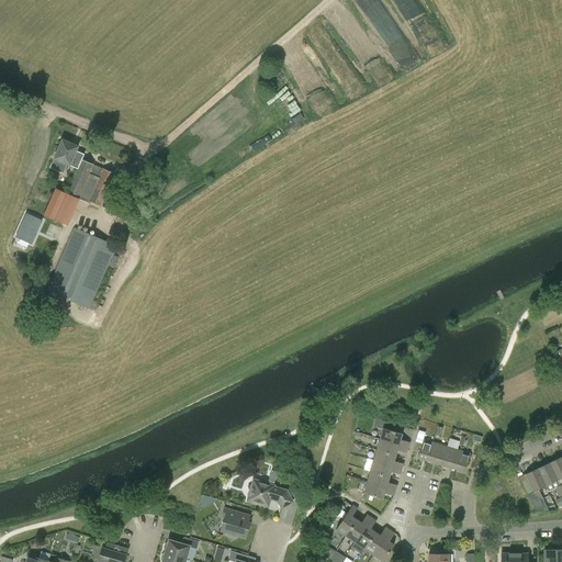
[(379,0),(359,0),(379,35),(394,26),(379,0)]
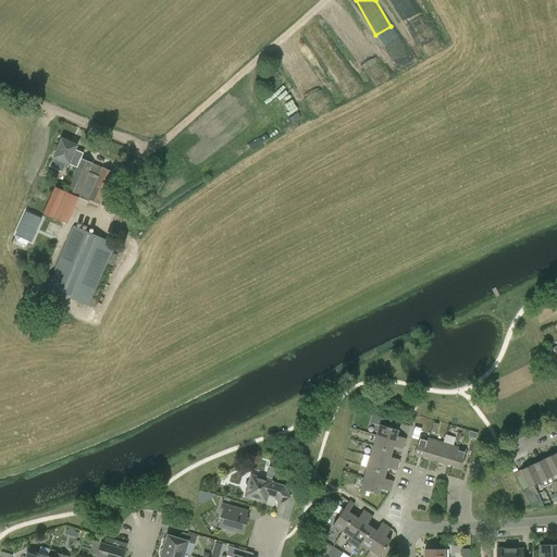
[(65,193),(77,197),(91,163),(81,159),(82,156),(74,152),(76,147),(62,140),(53,159),(50,166),(62,172),(65,164),(69,165),(69,164),(76,168),(65,193)]
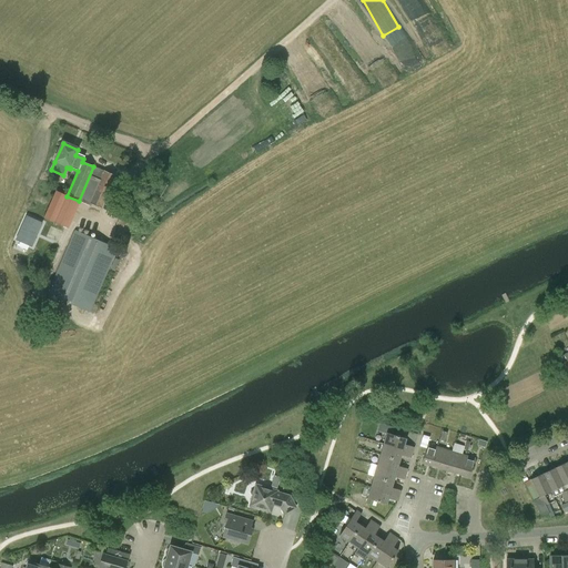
[(93,166),(79,201),(67,196),(56,191),(44,217),(68,229),(79,202),(89,206),(90,204),(101,209),(115,176),(104,171),(93,166)]
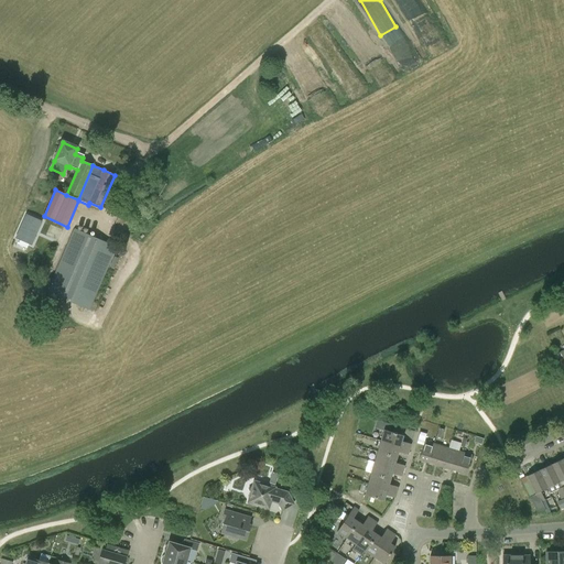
[(42,220),(25,213),(15,237),(32,245),(42,220)]
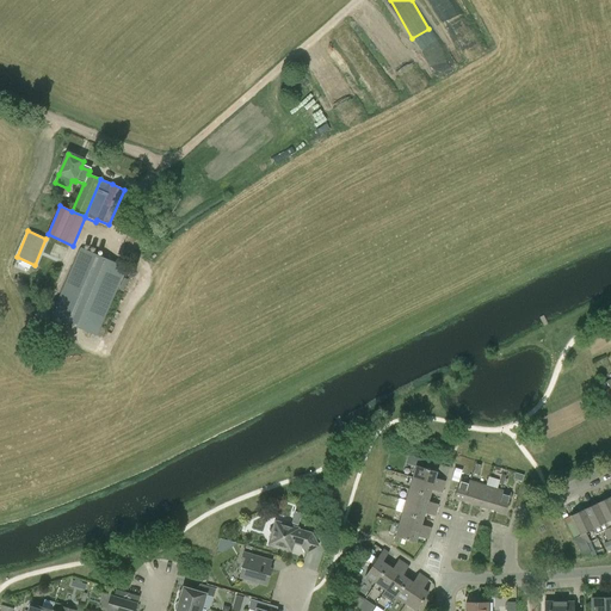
[(125,250),(133,252),(137,242),(130,239),(125,250)]
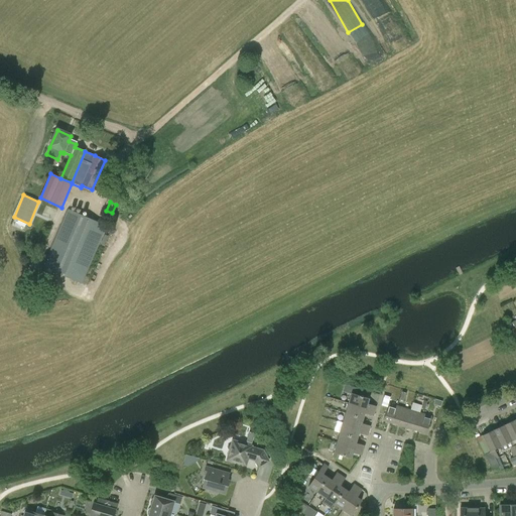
[(47,216),(50,207),(38,203),(35,211),(47,216)]
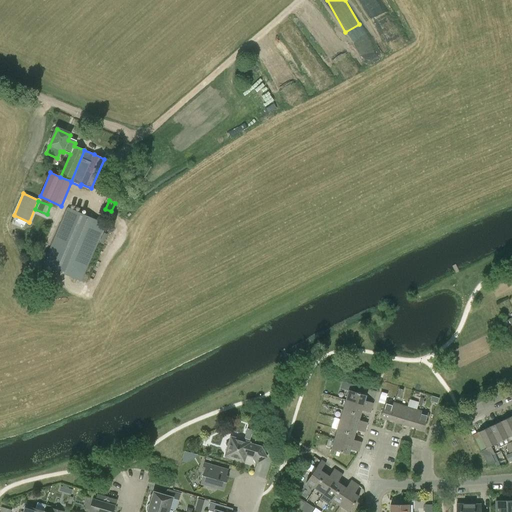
[(81,282),(106,224),(67,208),(42,265),(81,282)]
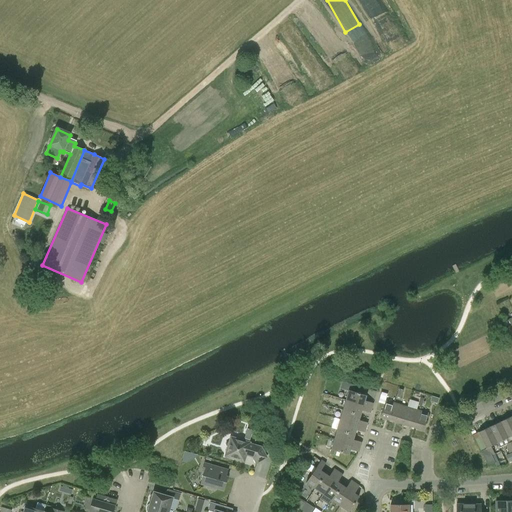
[(349,390),(361,394),(363,388),(350,384),(343,382),(341,388),(349,390)]
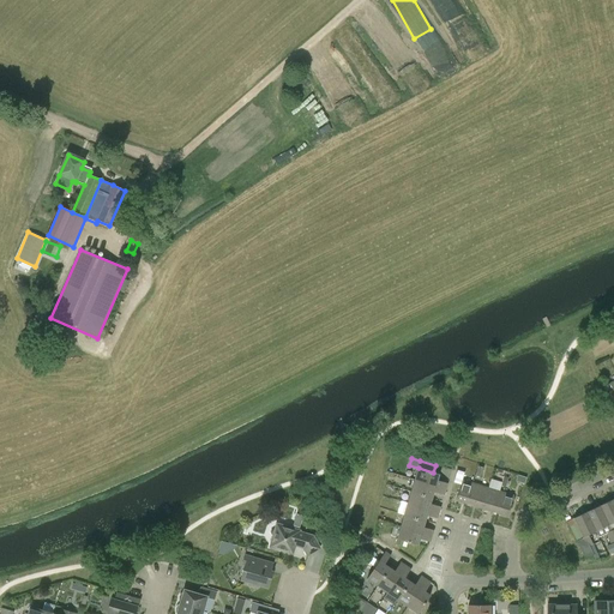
[(439,474),(422,469),(419,468),(415,480),(445,489),(447,483),(437,481),(439,474)]
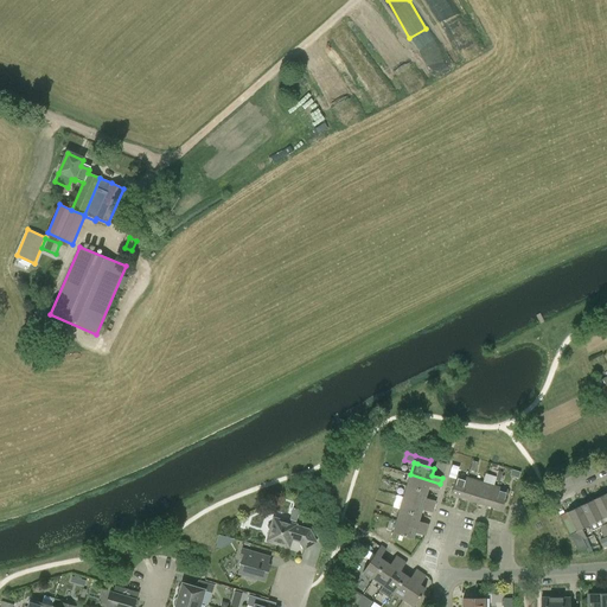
[(440,484),(410,474),(407,486),(427,492),(428,486),(439,490),(440,484)]
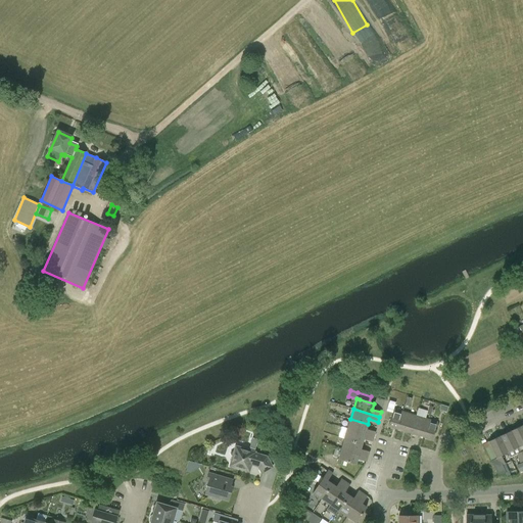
[(402,412),(393,409),(388,427),(396,429),(402,412)]
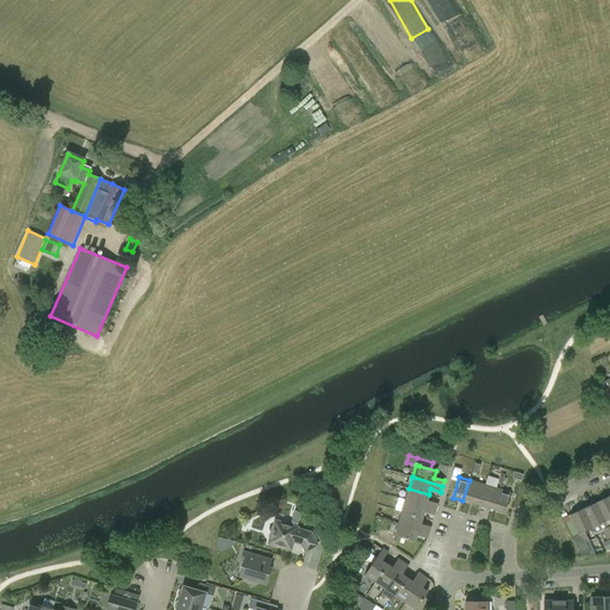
[(462,500),(478,505),(485,485),(470,480),(462,500)]
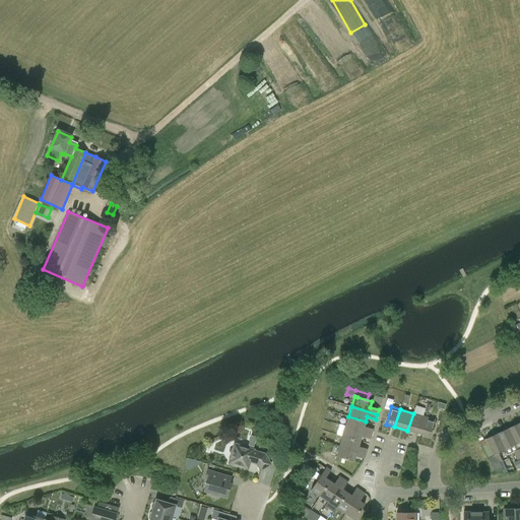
[(427,417),(413,413),(407,431),(421,435),(427,417)]
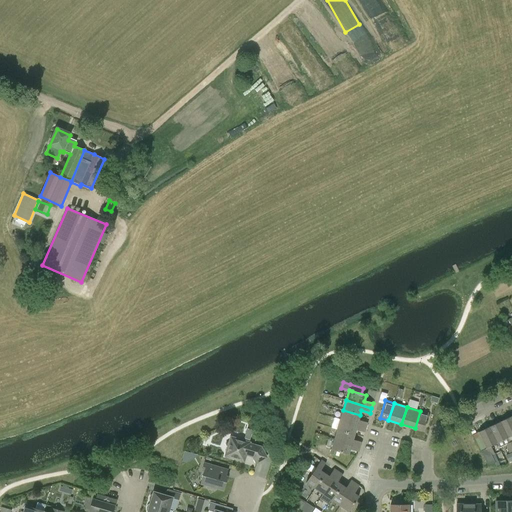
[(360,415),(343,410),(340,420),(366,427),(367,423),(358,420),(360,415)]
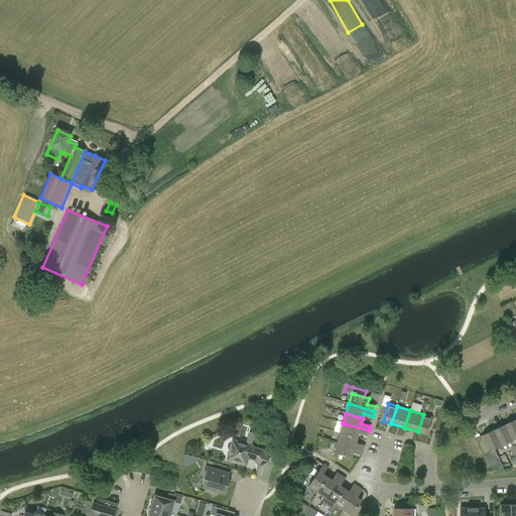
[(431,417),(423,414),(418,431),(426,434),(431,417)]
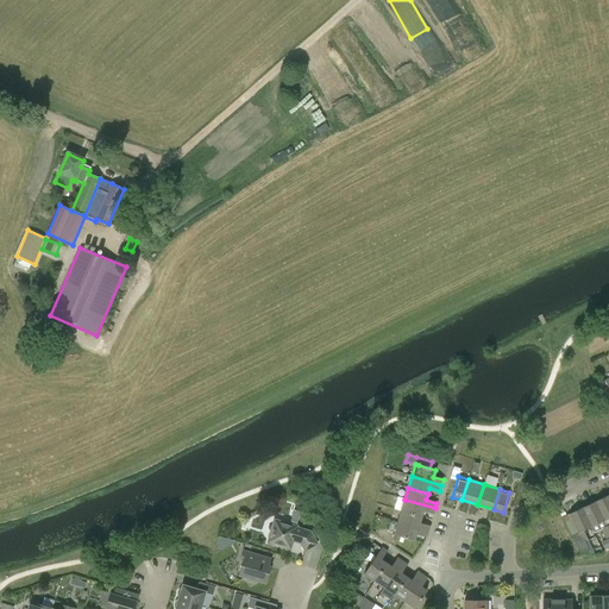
[(608,518),(608,500),(607,496),(594,502),(603,521),(608,518)]
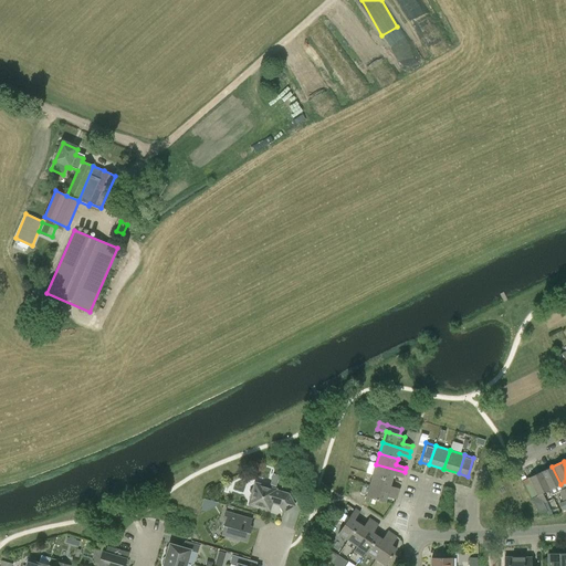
[(405,472),(376,464),(373,474),(391,481),(392,474),(402,478),(405,472)]
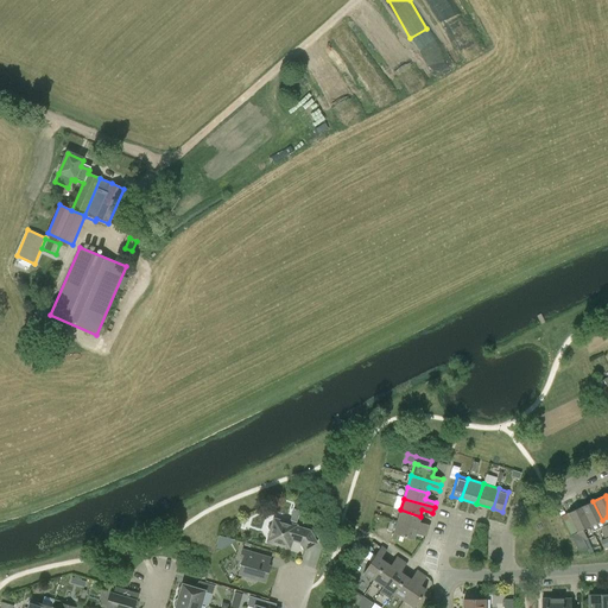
[(602,520),(593,501),(581,507),(590,526),(602,520)]
